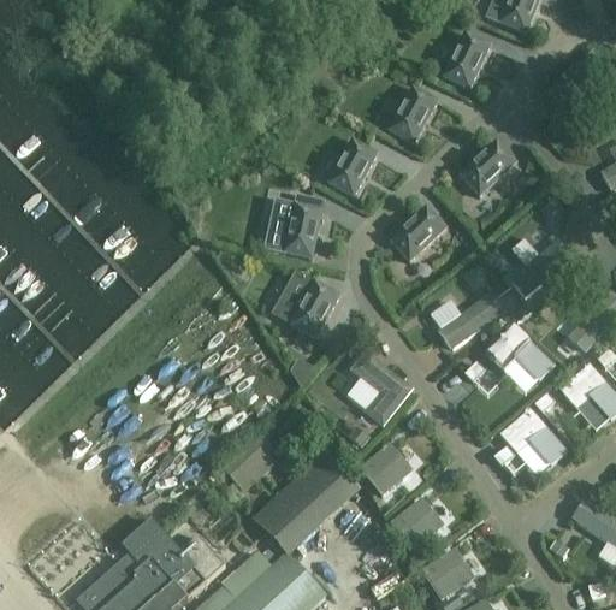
[(526,31),(538,0),(507,0),(499,21),(526,31)]
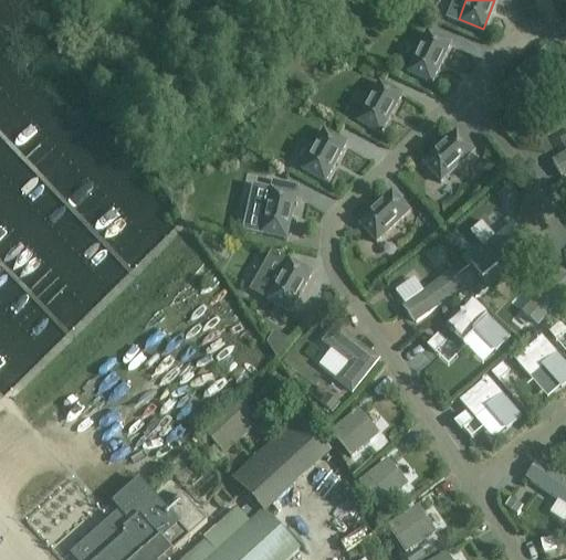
[(431,81),(451,40),(427,29),(407,70),(431,81)]
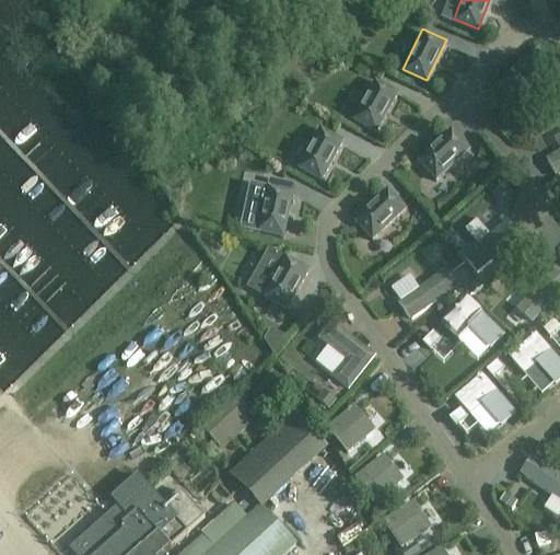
[(375,130),(397,91),(374,78),(352,117),(375,130)]
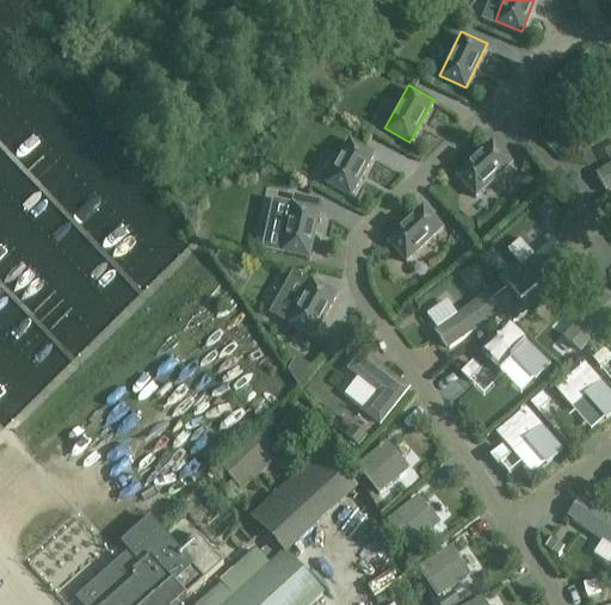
[(351,193),(374,150),(349,137),(326,180),(351,193)]
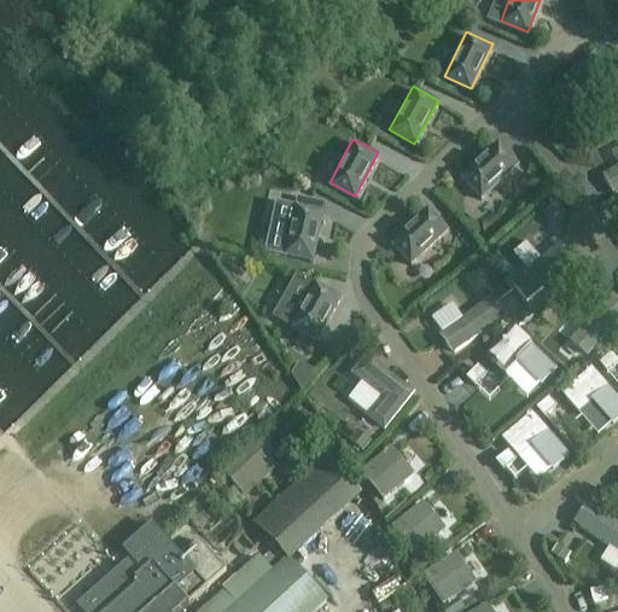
[(482,196),(518,162),(497,140),(461,174),(482,196)]
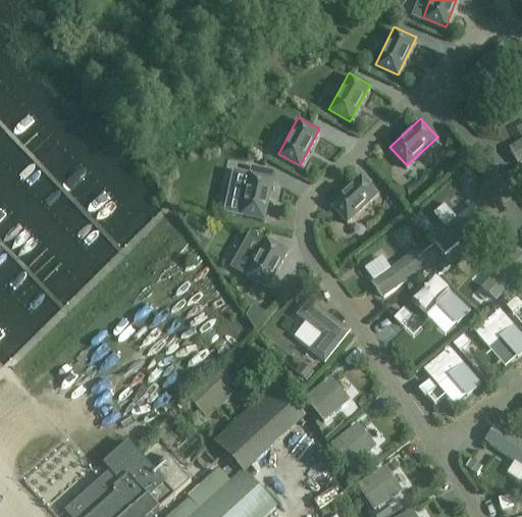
[(521,138),(508,147),(518,160),(521,157),(521,138)]
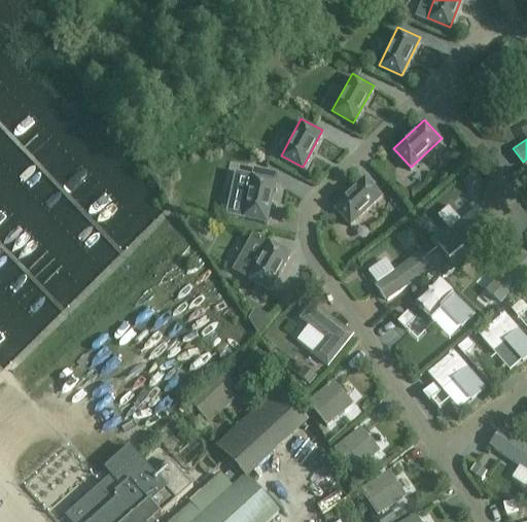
[(267,220),(276,178),(251,173),(242,214),(267,220)]
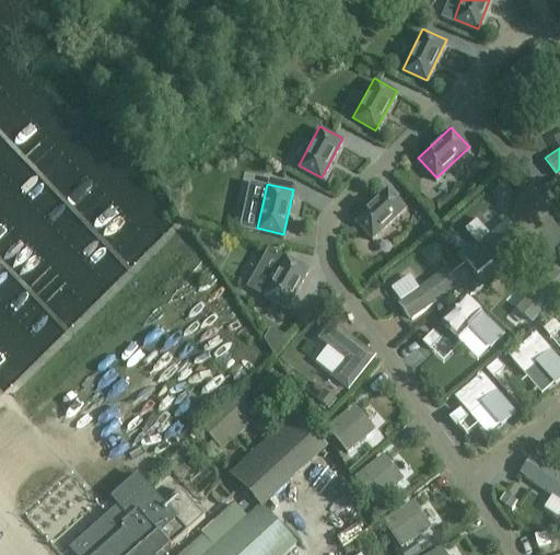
[(372,236),(405,206),(387,187),(354,218),(372,236)]
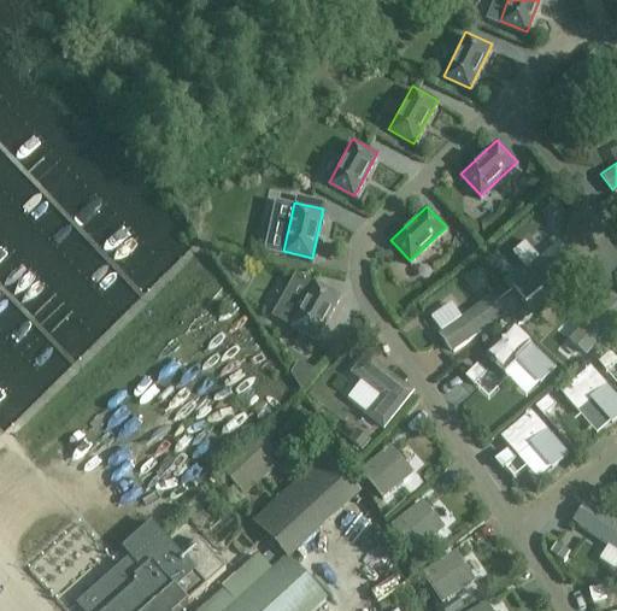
[(559,239),(511,280),(526,295),(574,256),(559,239)]
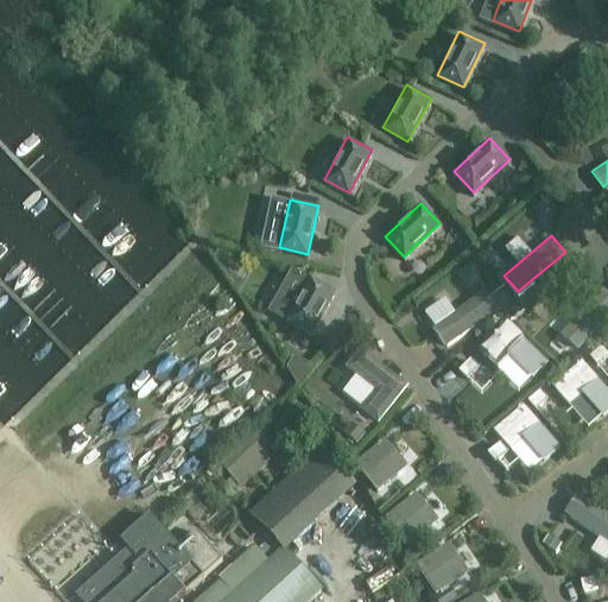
[(311,333),(335,290),(310,277),(286,318),(311,333)]
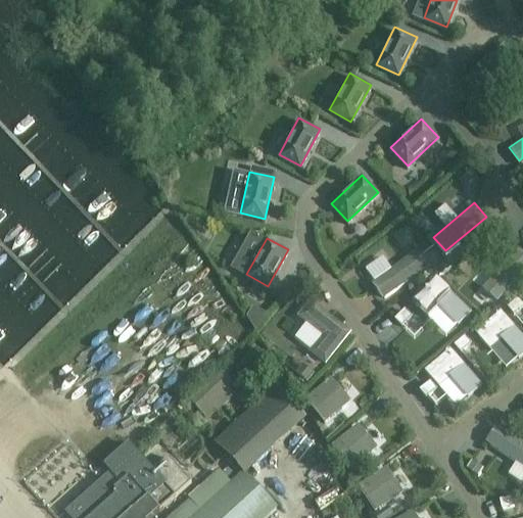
[(428,246),(444,268),(449,264),(433,243),(428,246)]
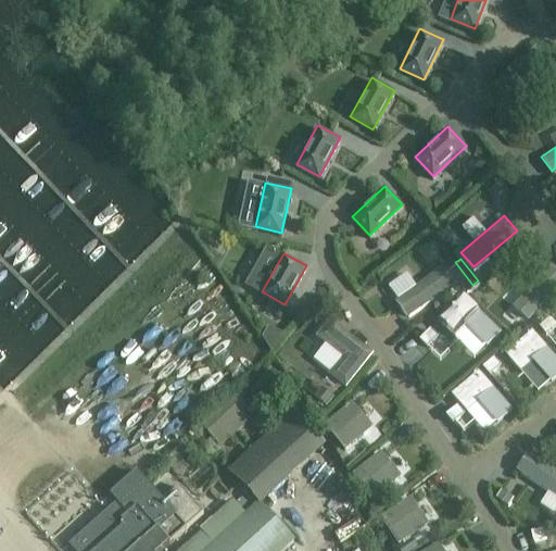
[(472,285),(455,262),(450,266),(467,289),(472,285)]
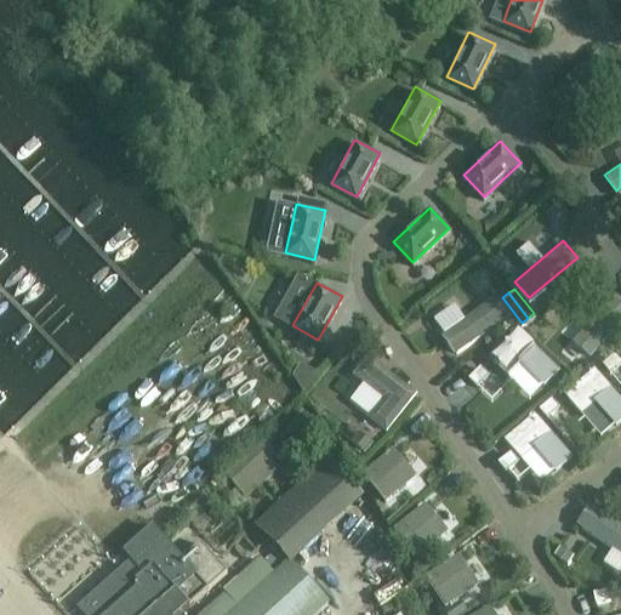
[(620,296),(616,292),(575,340),(591,353),(620,319),(620,296)]
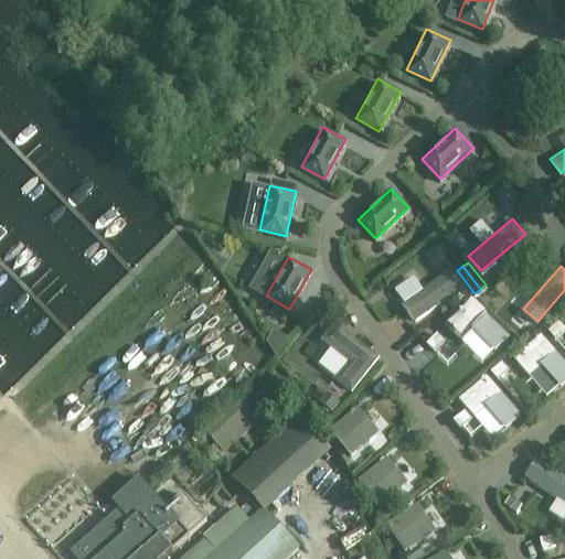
[(451,269),(403,302),(414,319),(462,285),(451,269)]
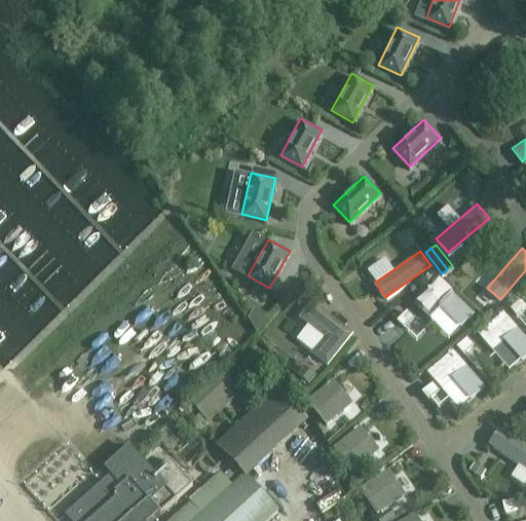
[(438,281),(424,293),(460,328),(476,312),(438,281)]
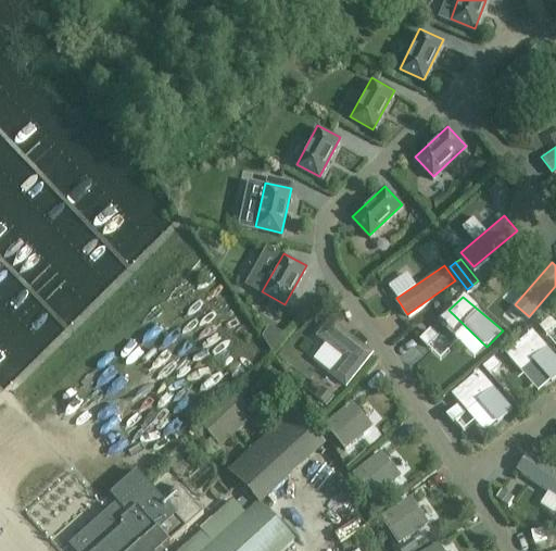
[(544,332),(555,322),(550,314),(539,324),(544,332)]
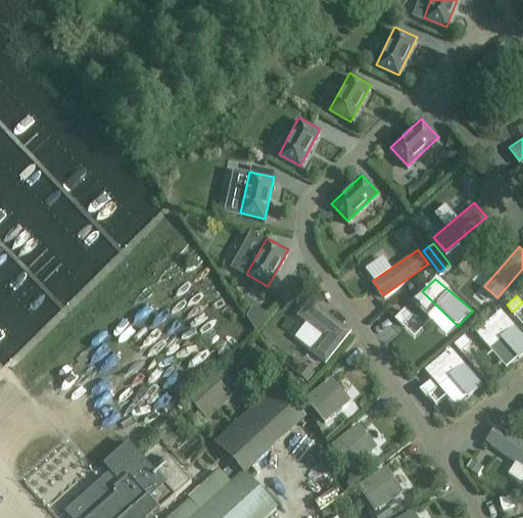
[(336,346),(349,329),(308,297),(295,314),(336,346)]
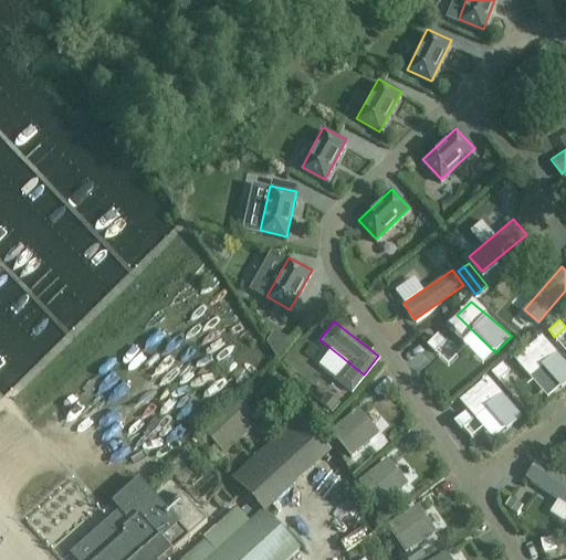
[(266,338),(275,354),(286,334),(273,326),(266,338)]
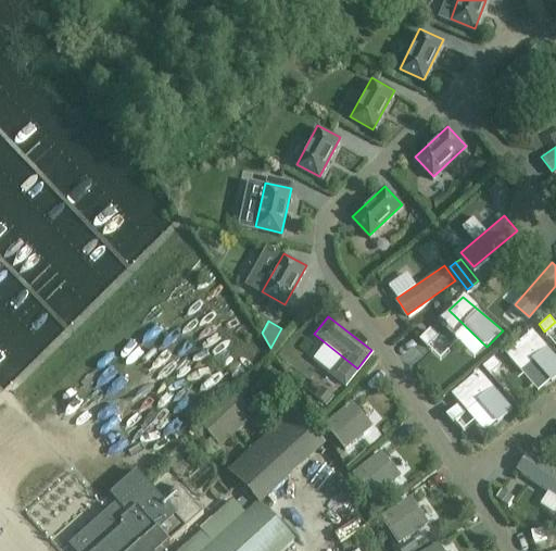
[(555,354),(531,326),(515,345),(544,384),(555,374),(555,354)]
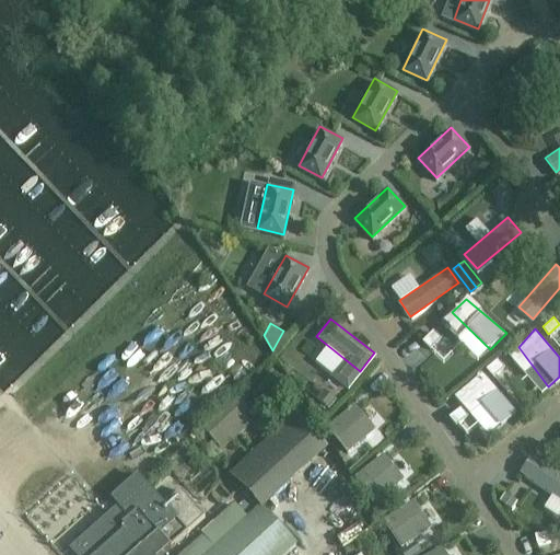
[(430,346),(440,336),(433,330),(423,339),(430,346)]
